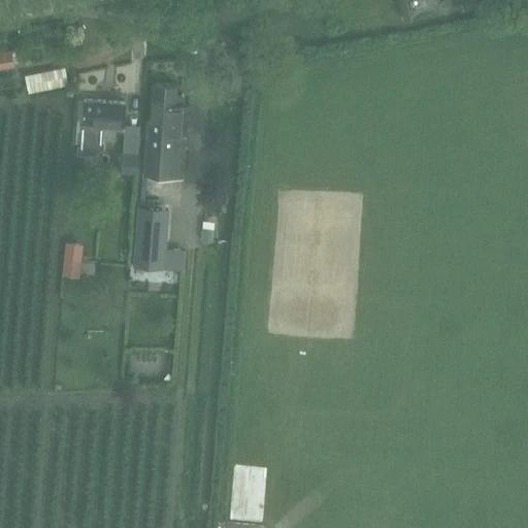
[(426,0),(410,0),(413,11),(428,8),(426,0)]
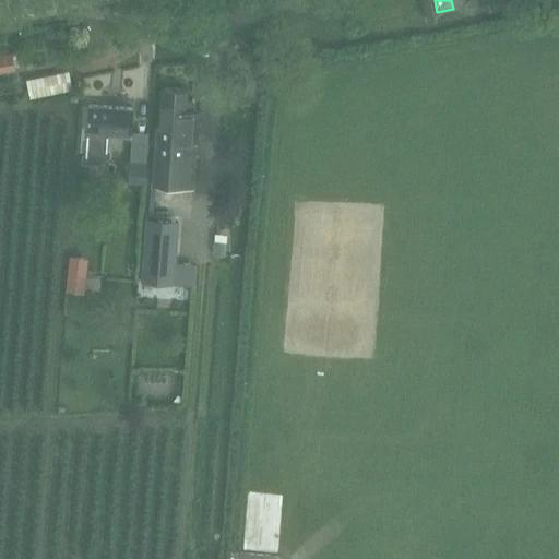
[(0,72),(15,69),(11,52),(0,55),(0,72)]
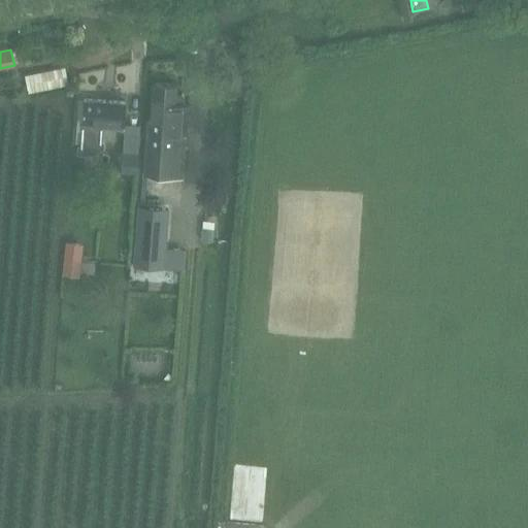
[(65,67),(24,75),(28,93),(68,85),(65,67)]
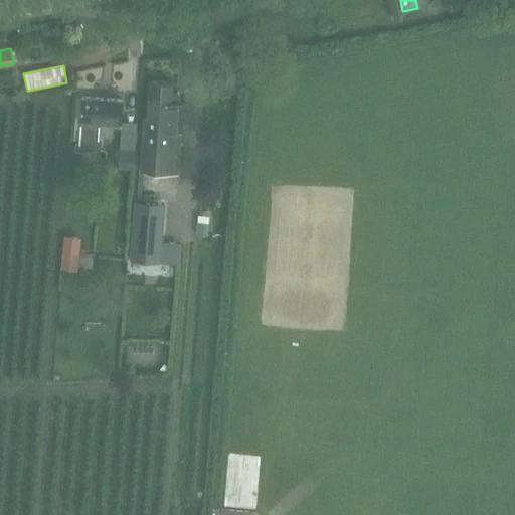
[(143,115),(139,168),(178,171),(183,102),(178,102),(178,98),(176,94),(172,94),(173,81),(149,80),(147,116),(143,115)]
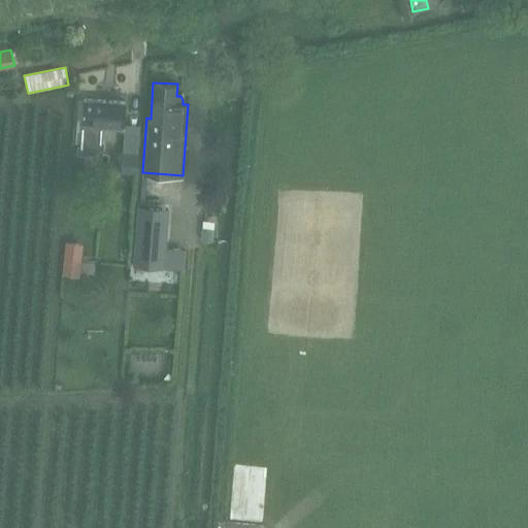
[(77,145),(77,154),(88,155),(93,154),(99,153),(104,149),(105,141),(99,141),(100,128),(124,130),(125,126),(123,126),(123,124),(125,101),(85,99),(83,123),(83,127),(81,127),(80,145),(77,144),(77,145)]
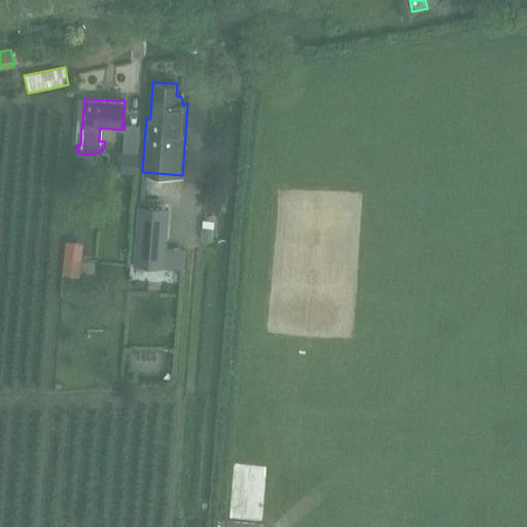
[(124,130),(121,172),(136,173),(137,173),(138,154),(140,125),(123,124),(123,126),(125,126),(124,130)]
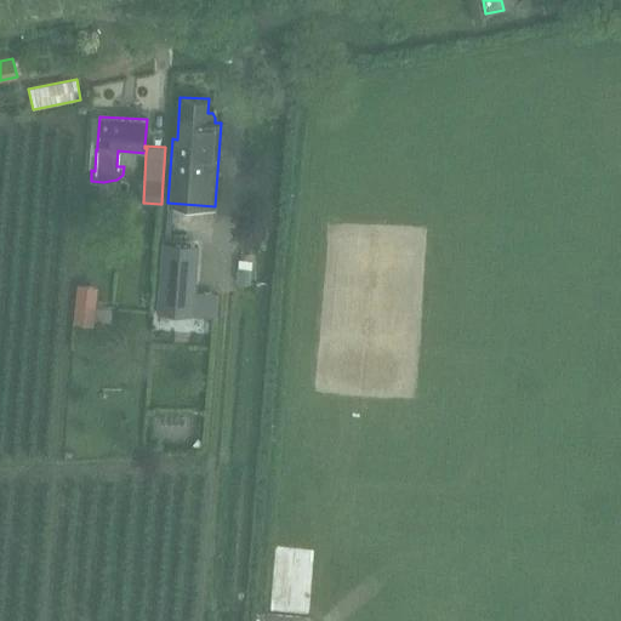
[(161,243),(155,313),(216,318),(217,294),(195,292),(199,245),(161,243)]
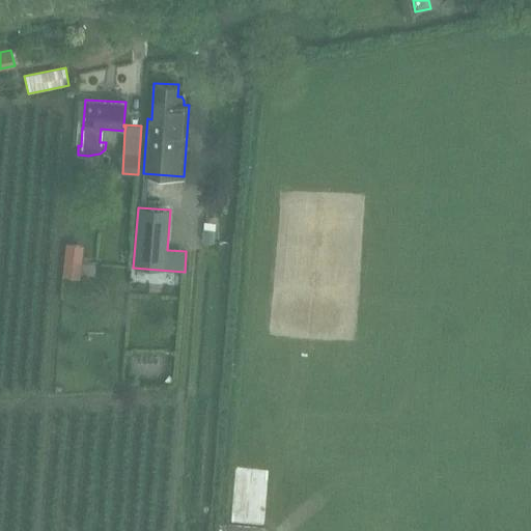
[(216,222),(205,221),(203,239),(215,240),(216,222)]
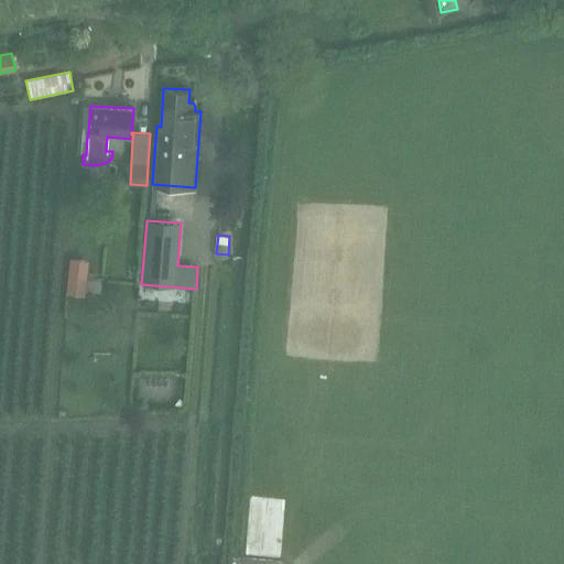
[(69,259),(66,294),(84,296),(88,261),(69,259)]
